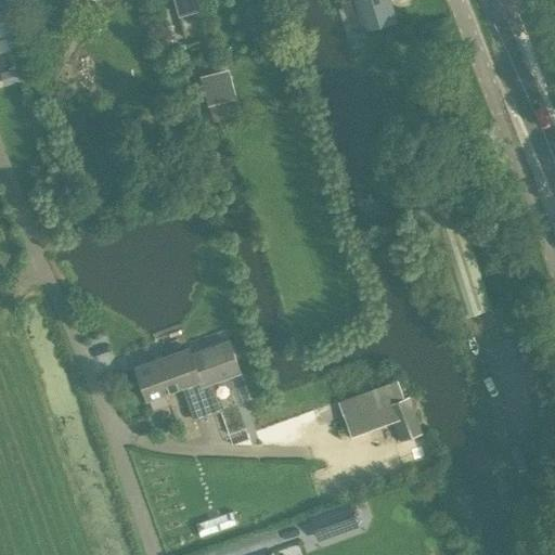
[(177,0),(181,12),(197,8),(194,0),(177,0)]
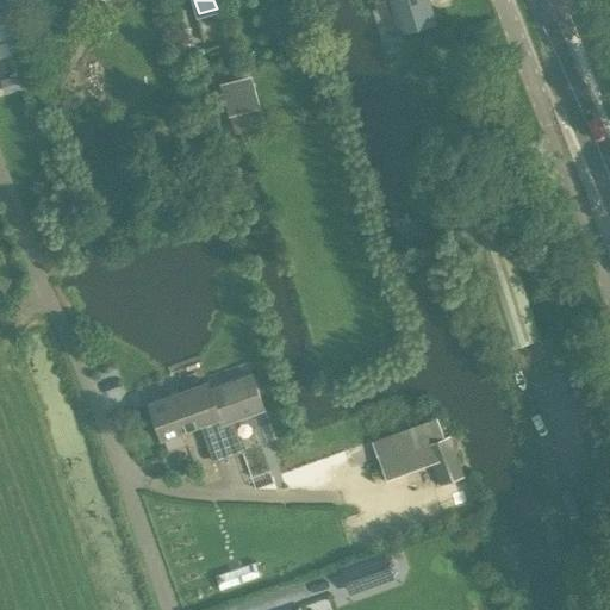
[(390,0),(400,33),(436,23),(429,0),(390,0)]
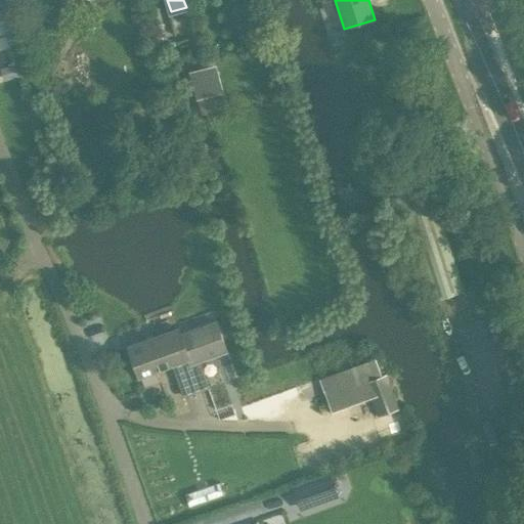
[(257,45),(246,7),(223,14),(233,52),(257,45)]
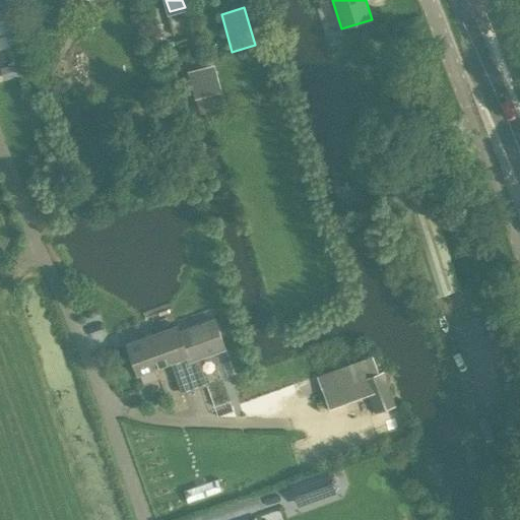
[(188,356),(172,363),(183,393),(206,384),(197,359),(225,348),(214,319),(180,331),(188,356)]
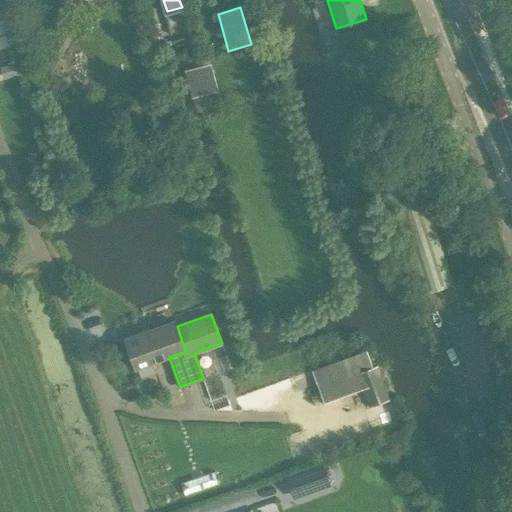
[(136,368),(169,357),(185,351),(177,326),(174,321),(126,338),(136,368)]
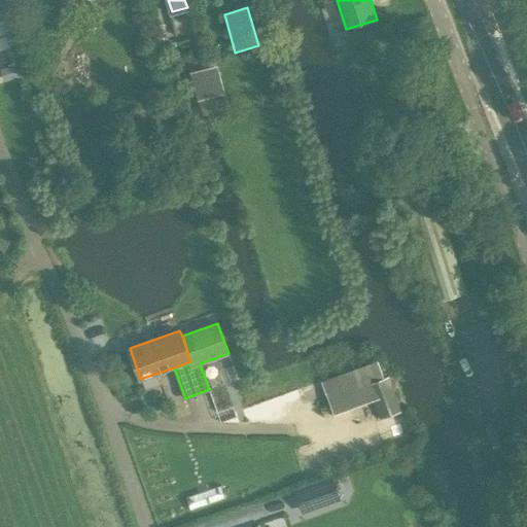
[(322,381),(326,390),(334,413),(373,399),(380,418),(401,411),(389,376),(382,378),(377,361),(322,381)]
